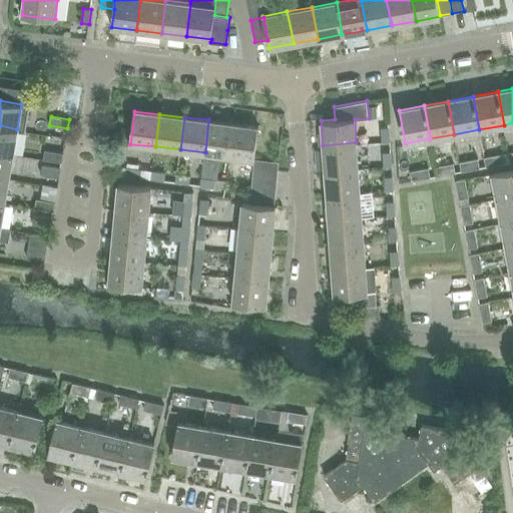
[(205,152),(230,155),(233,122),(208,119),(205,152)]
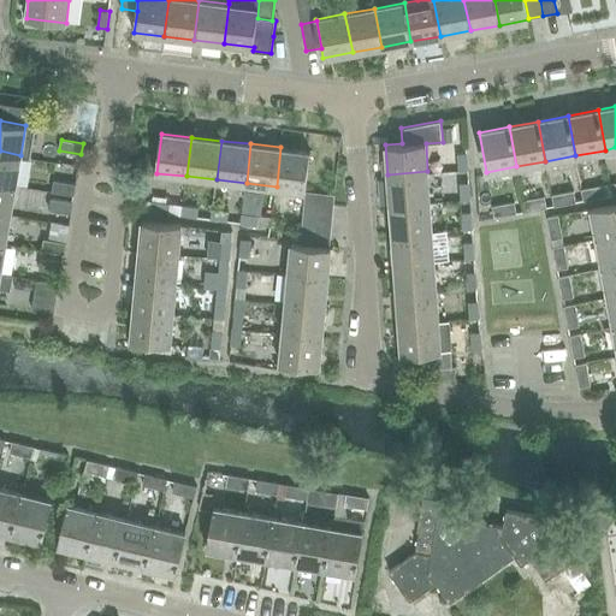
[(311,150),(280,147),(277,187),(307,190),(311,150)]
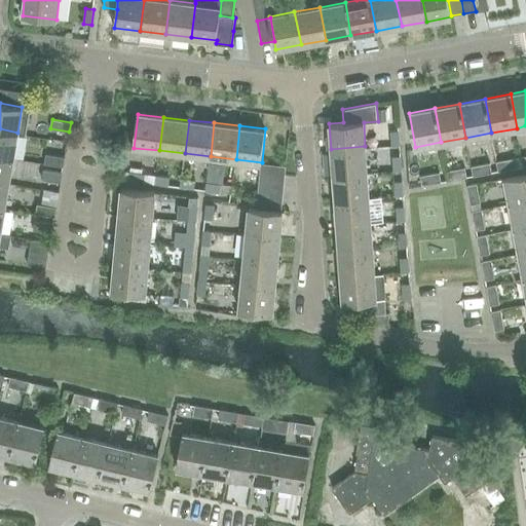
[(17,133),(0,128),(0,154),(13,157),(17,133)]
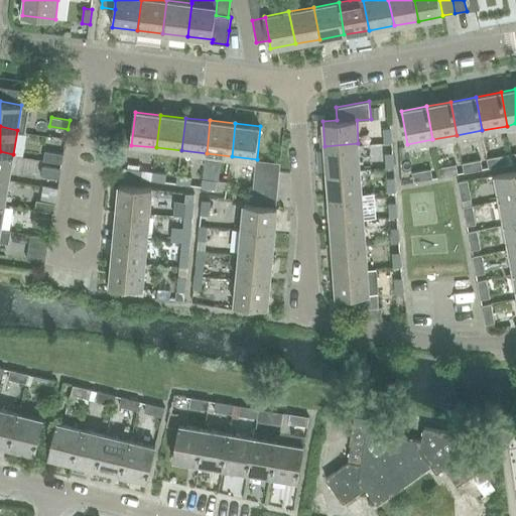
[(393,142),(392,128),(383,129),(384,142),(393,142)]
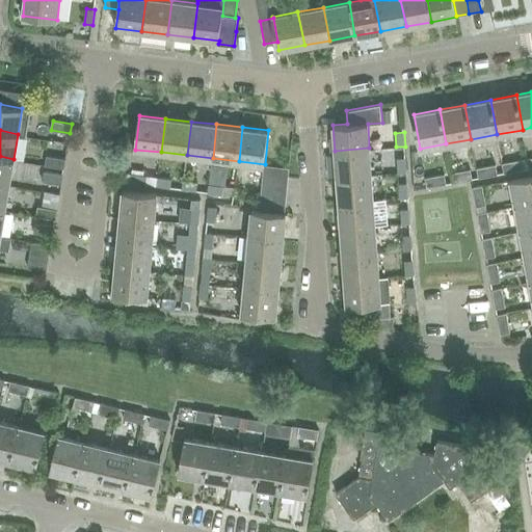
[(371,174),(369,148),(335,151),(337,177),(371,174)]
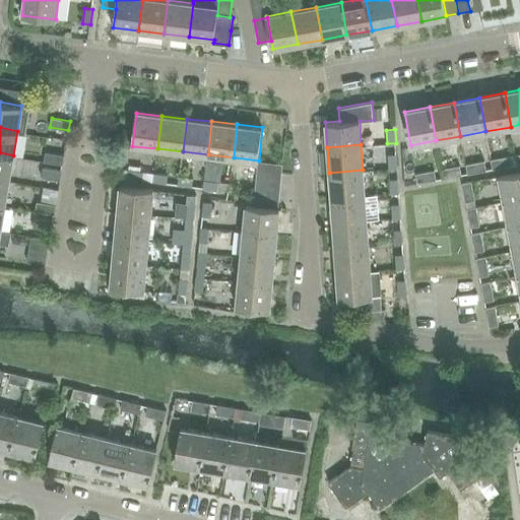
[(0,178),(9,181),(13,155),(0,152),(0,178)]
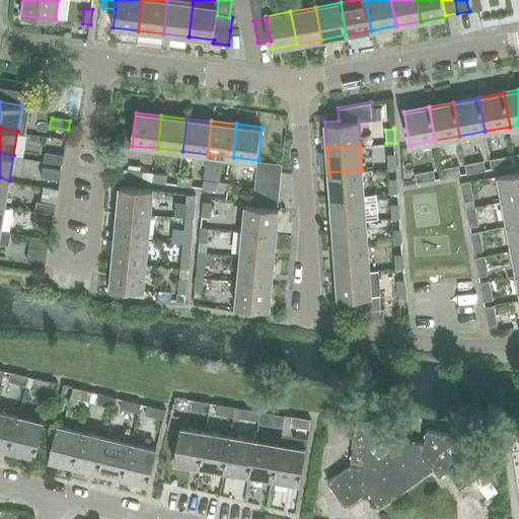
[(63,154),(46,152),(44,161),(62,164),(63,154)]
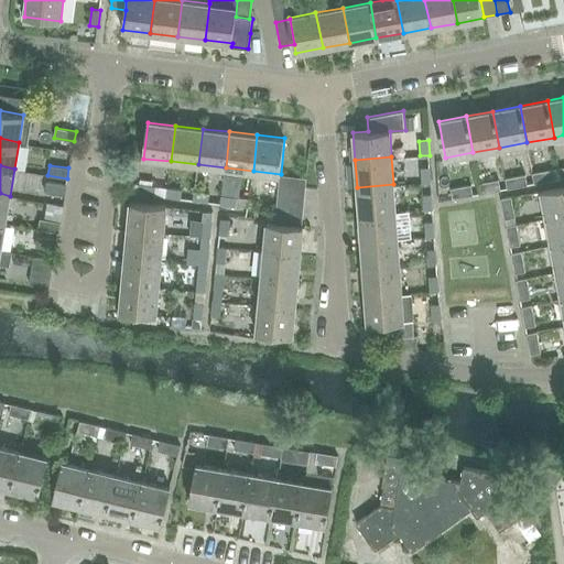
[(432,183),(431,166),(421,167),(422,183),(432,183)]
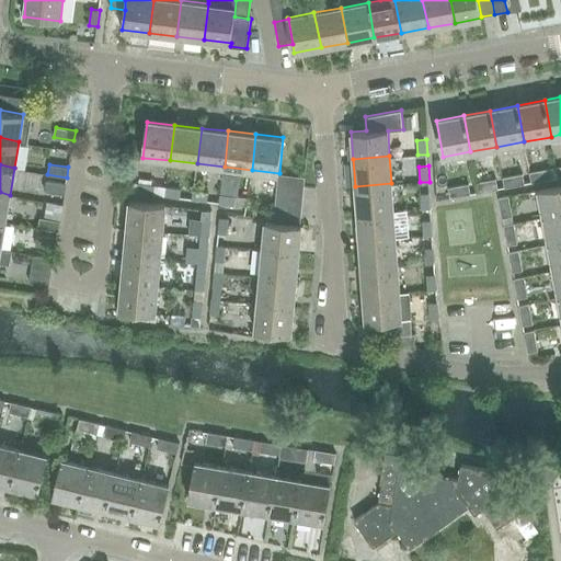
[(531,182),(552,179),(550,169),(530,172),(531,182)]
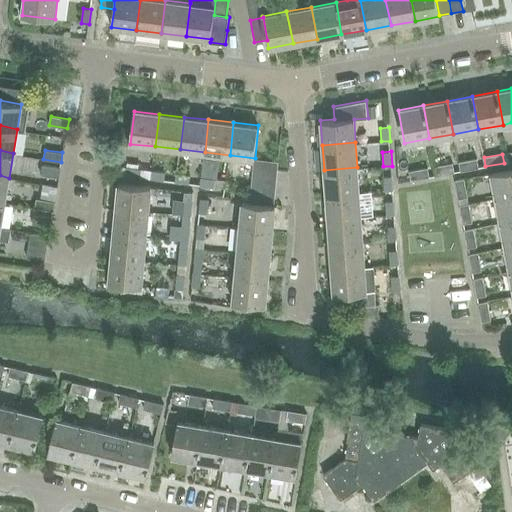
[(278,161),(255,158),(254,166),(278,168),(278,161)]
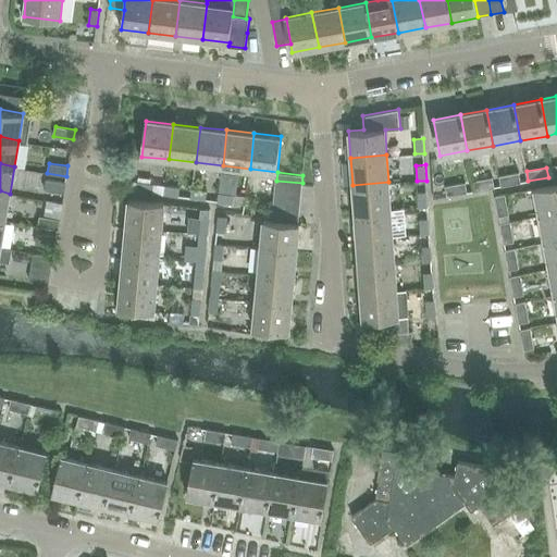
[(521,183),(520,172),(499,176),(502,186),(521,183)]
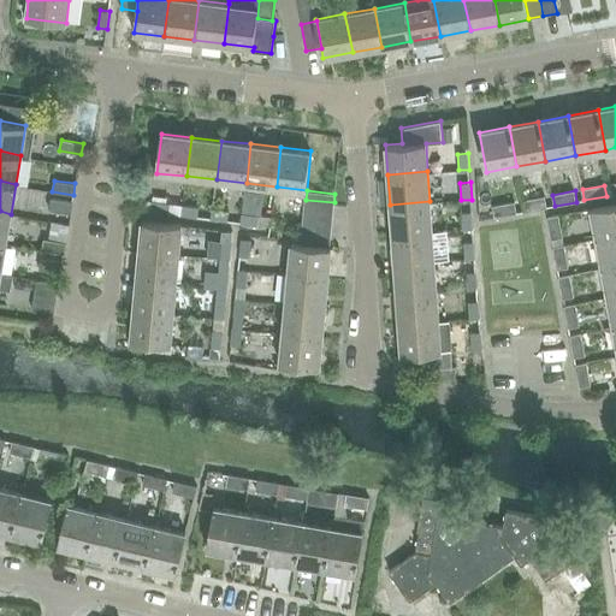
[(525,212),(548,207),(545,196),(523,200),(525,212)]
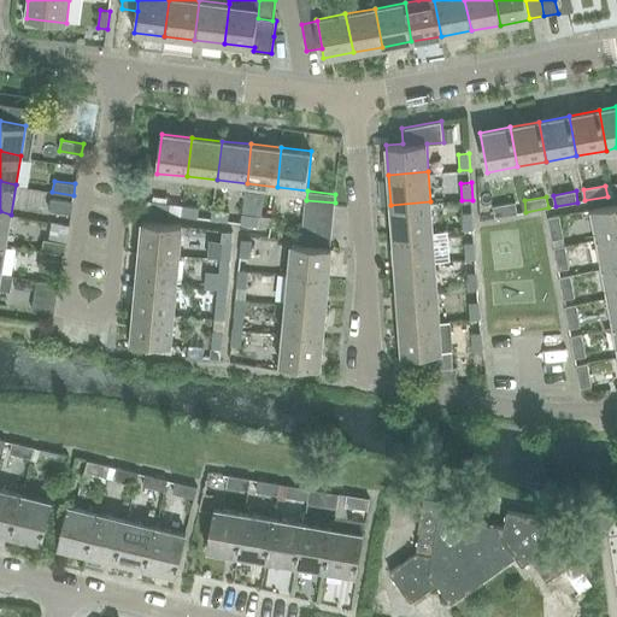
[(50,210),(70,213),(71,203),(51,199),(50,210)]
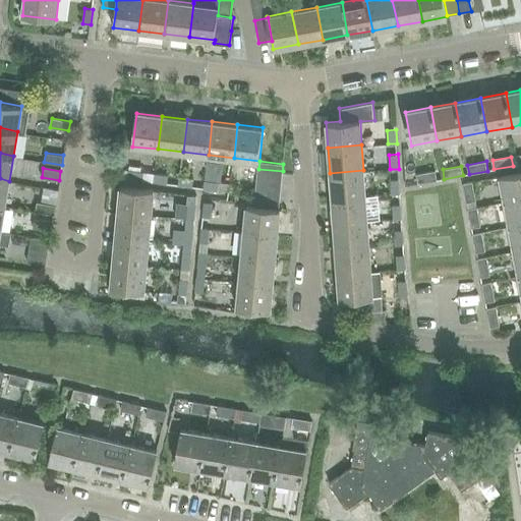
[(283,171),(258,169),(256,181),(281,183),(283,171)]
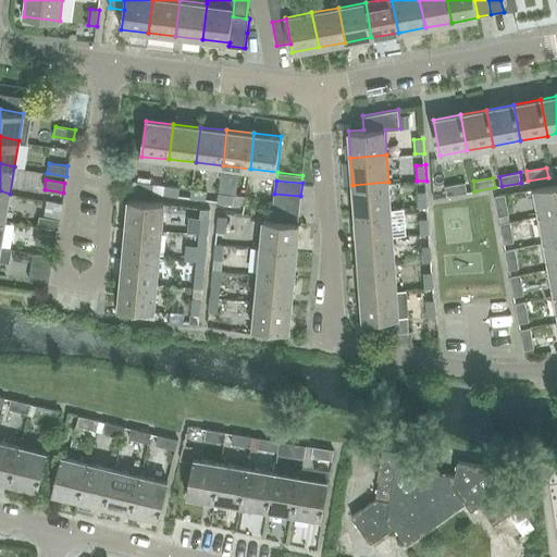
[(153,184),(138,182),(137,190),(152,193),(153,184)]
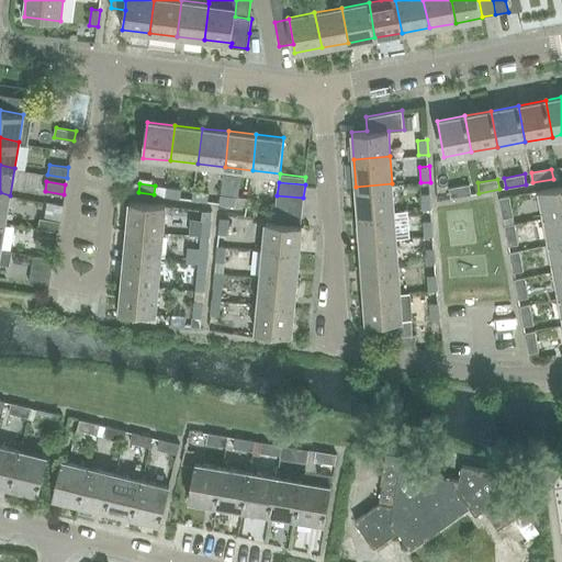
[(358,214),(394,211),(392,183),(356,187),(358,214)]
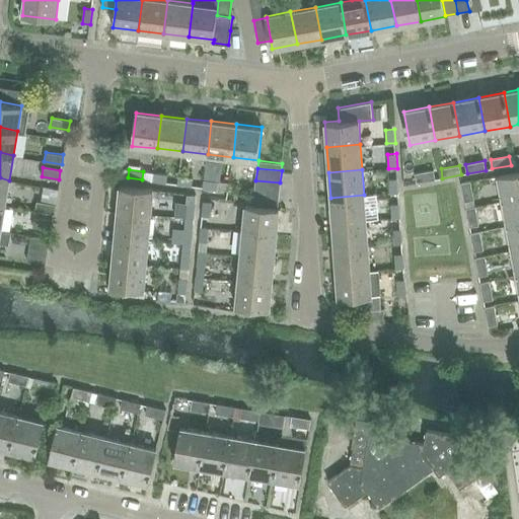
[(417,182),(436,179),(434,169),(416,173),(417,182)]
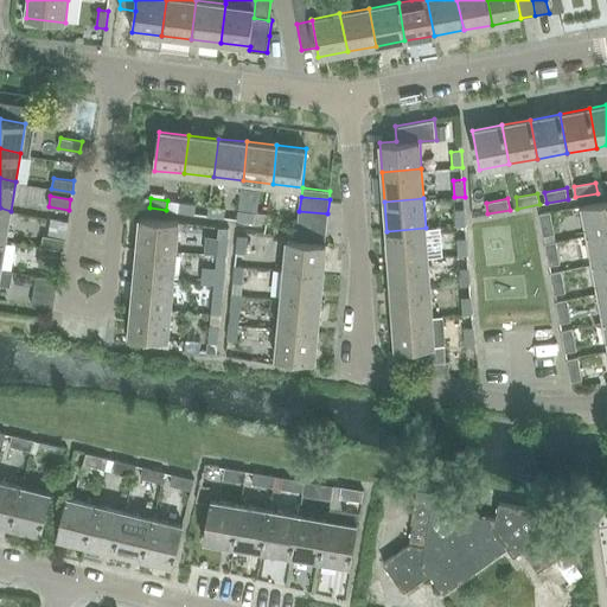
[(197,202),(181,200),(181,202),(180,202),(179,211),(196,213),(197,202)]
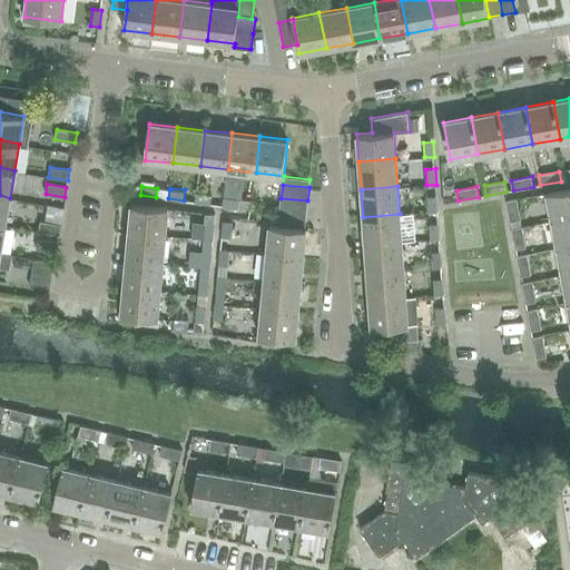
[(569,188),(548,193),(552,220),(569,216),(569,188)]
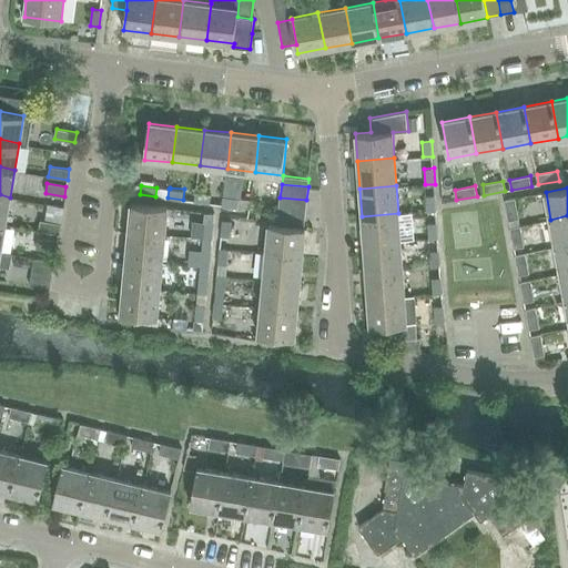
[(212,194),(196,192),(195,202),(211,204),(212,194)]
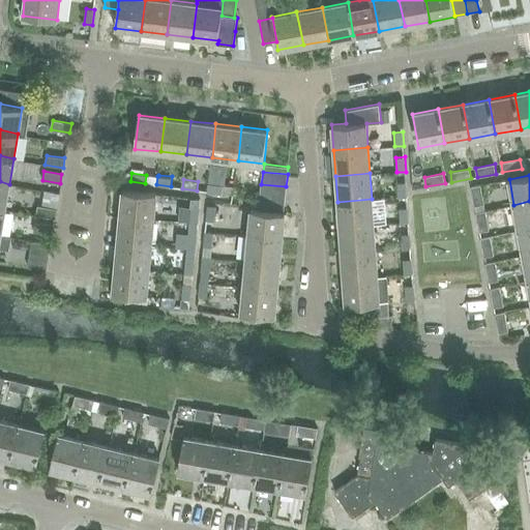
[(0,181),(0,208),(5,209),(9,184),(0,181)]
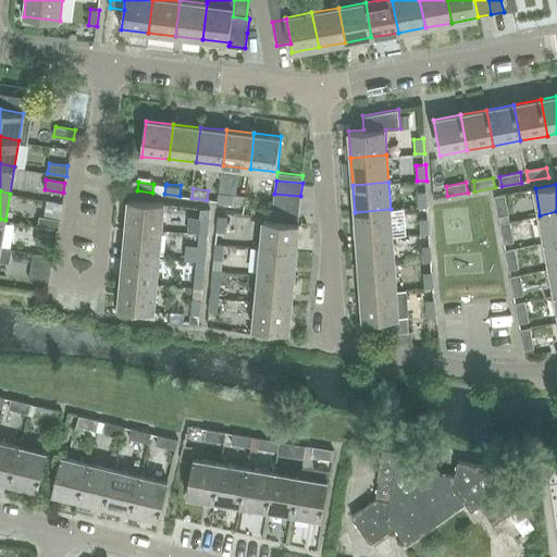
[(428,207),(426,192),(418,193),(419,208),(428,207)]
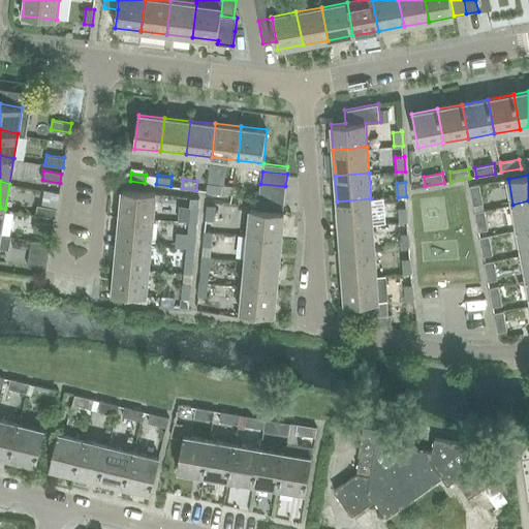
[(207,191),(221,193),(222,184),(208,183),(207,191)]
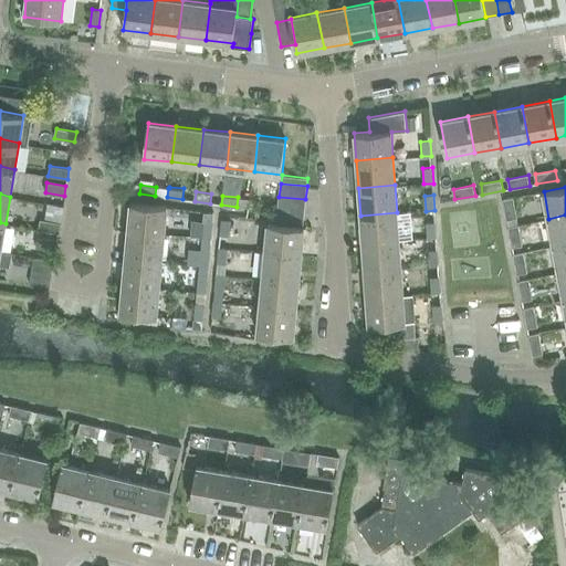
[(304,212),(305,199),(279,197),(278,210),(304,212)]
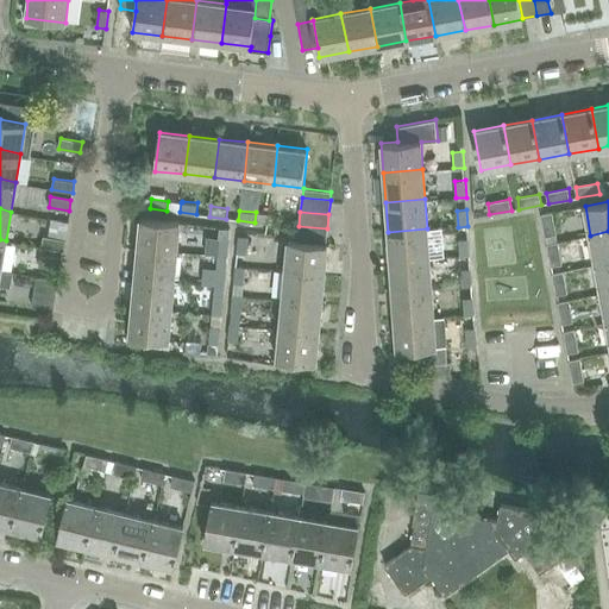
[(545,237),(557,234),(553,212),(541,214),(545,237)]
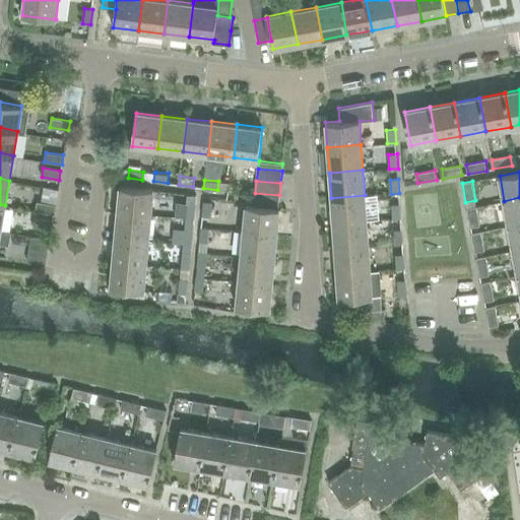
[(120,186),(118,211),(151,214),(153,189),(120,186)]
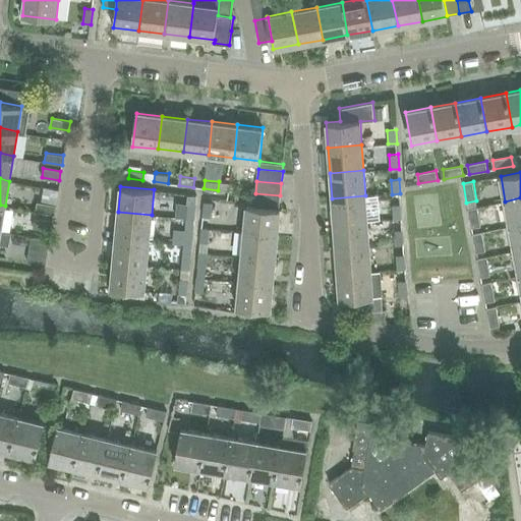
[(255,193),(254,205),(278,208),(280,195),(255,193)]
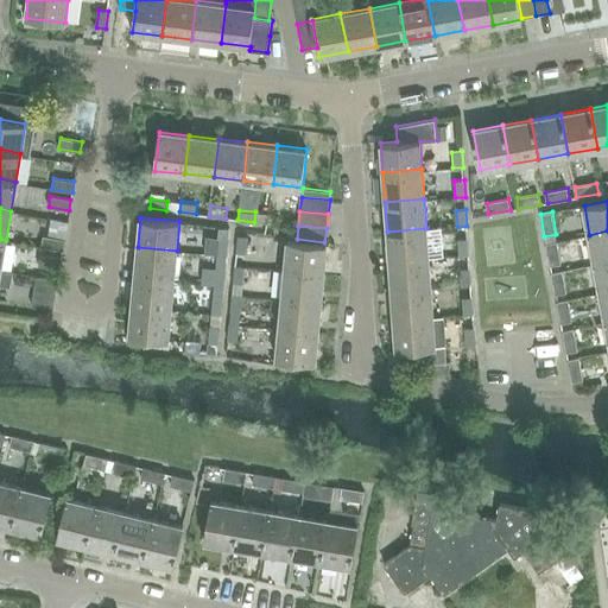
[(429,258),(426,228),(387,232),(388,260),(429,258)]
